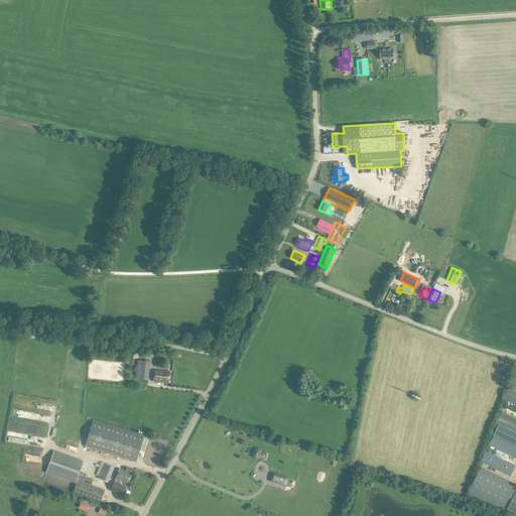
[(459,293),(468,298),(470,293),(461,289),(459,293)]
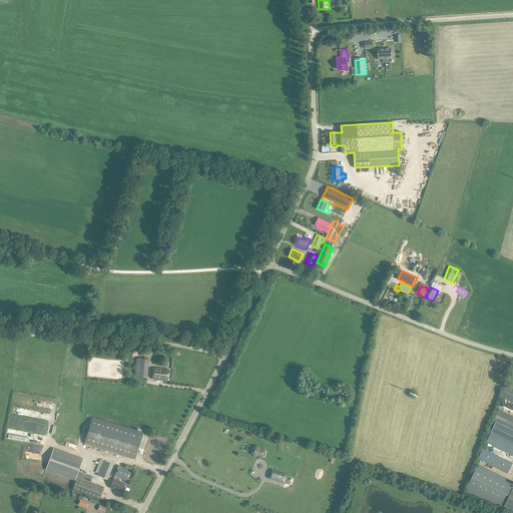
[(148,368),(135,366),(134,378),(147,379),(148,368)]
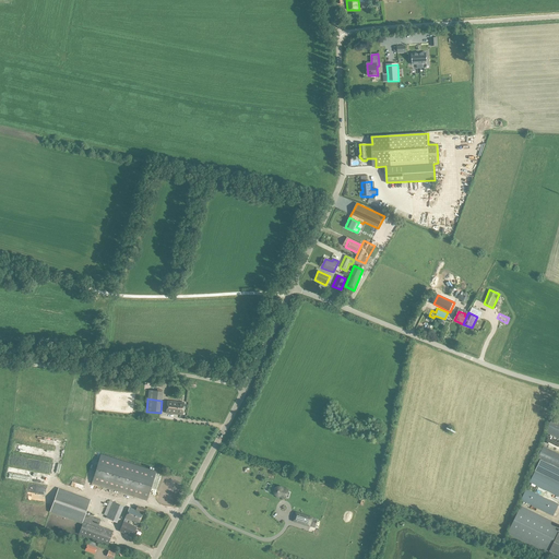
[(183,403),(167,401),(166,413),(182,415),(183,403)]
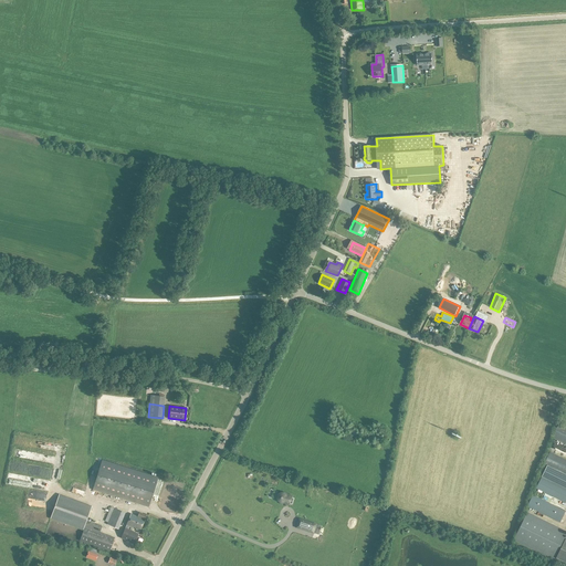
[(565,443),(565,427),(558,425),(553,438),(565,443)]
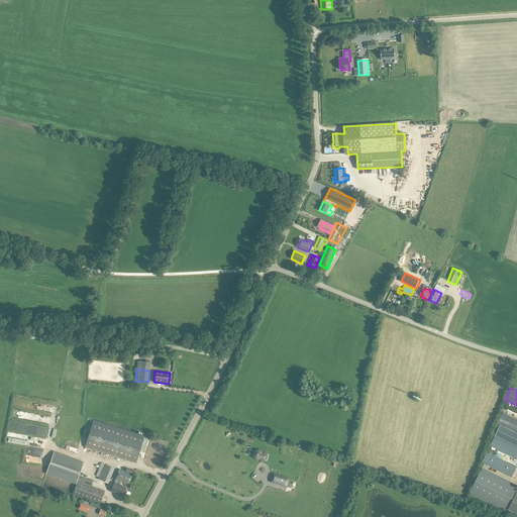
[(516,419),(503,413),(498,423),(516,432),(516,419)]
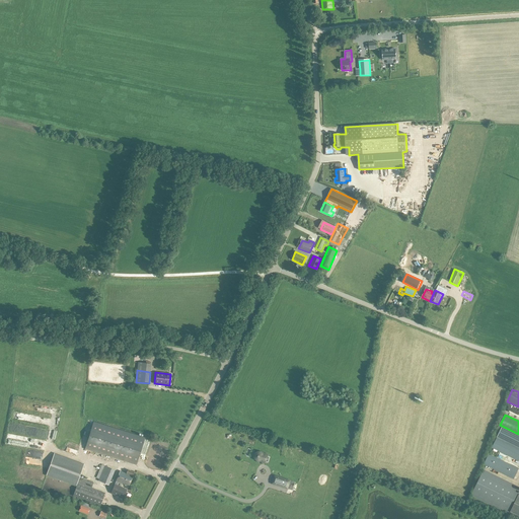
[(84,450),(90,451),(136,465),(143,438),(92,423),(84,450)]
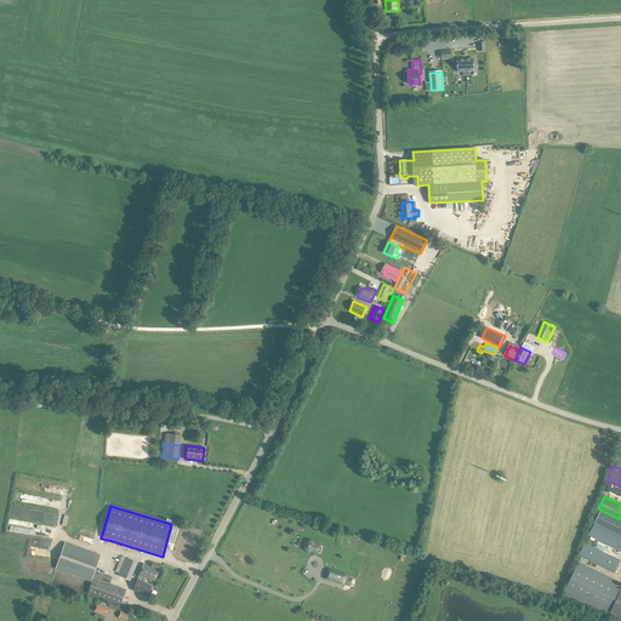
[(620,535),(620,520),(600,511),(594,523),(620,535)]
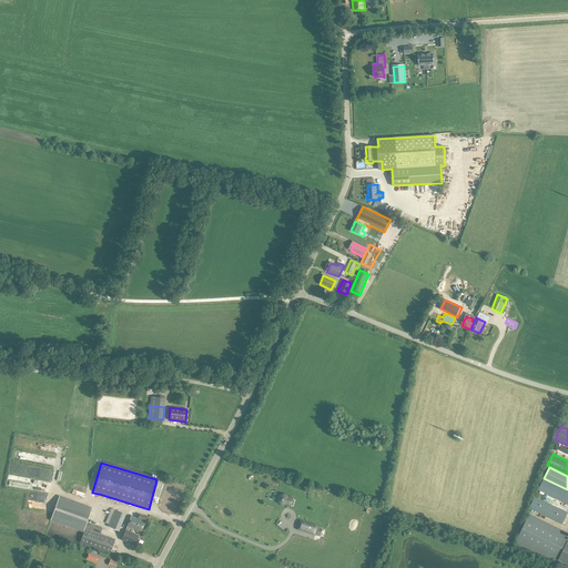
[(567,505),(567,490),(544,479),(538,490),(567,505)]
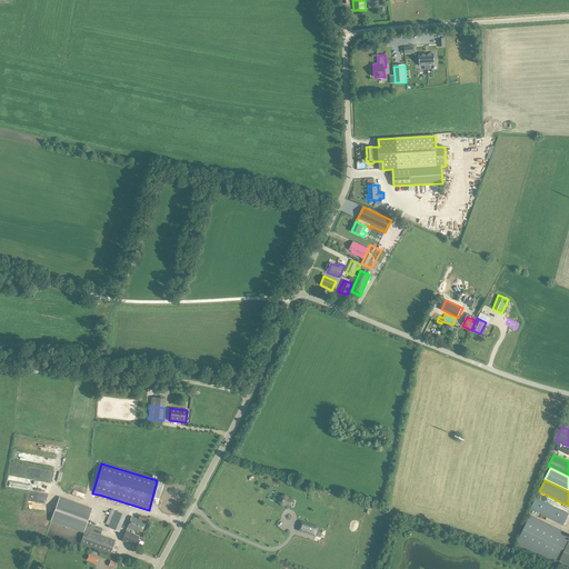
[(331,505),(332,500),(318,493),(316,499),(331,505)]
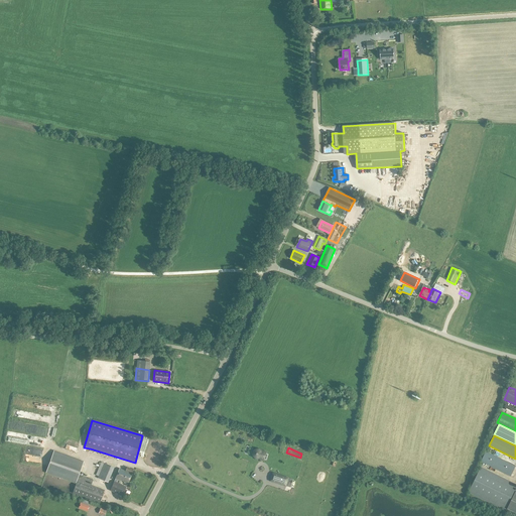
[(255,450),(254,452),(253,453),(253,454),(253,455),(253,456),(254,457),(255,458),(256,458),(256,459),(258,460),(258,459),(264,461),(266,452),(262,450),(262,449),(259,448),(259,449),(257,449),(256,449),(255,450)]
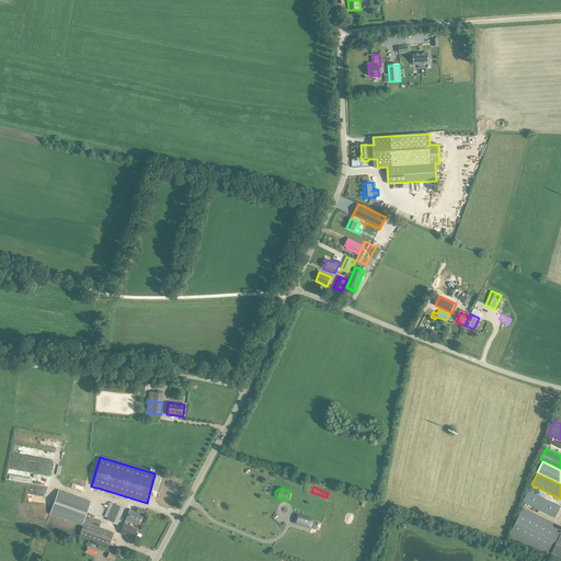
[(91,502),(58,491),(49,514),(82,526),(91,502)]
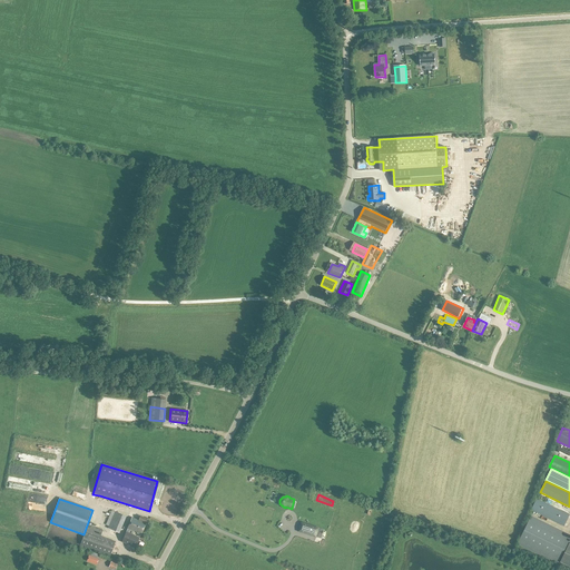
[(564,527),(569,516),(537,499),(531,510),(564,527)]
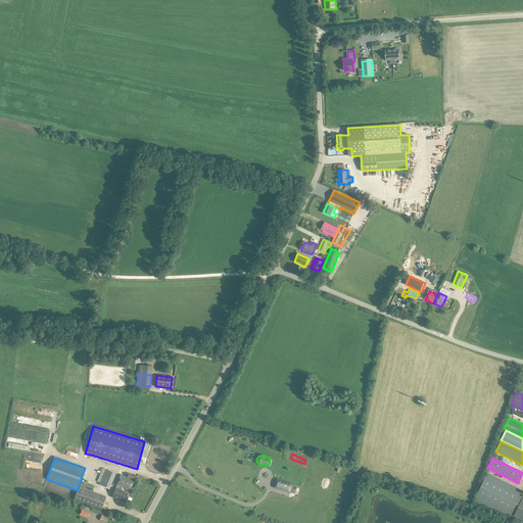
[(105,469),(102,468),(97,481),(100,483),(105,469)]
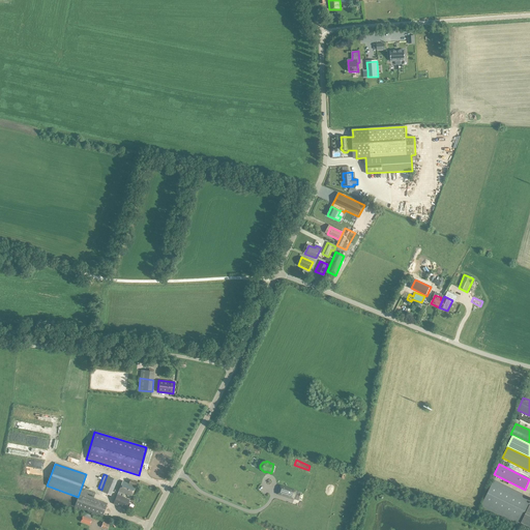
[(122,480),(117,491),(116,494),(122,496),(123,494),(131,497),(135,488),(136,488),(138,482),(130,479),(128,484),(127,484),(127,483),(122,480)]
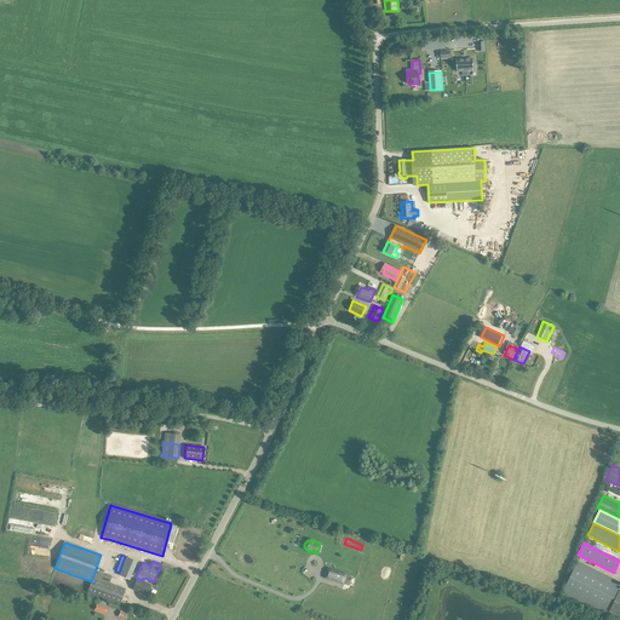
[(562,592),(596,609),(607,614),(619,586),(619,581),(578,562),(562,592)]
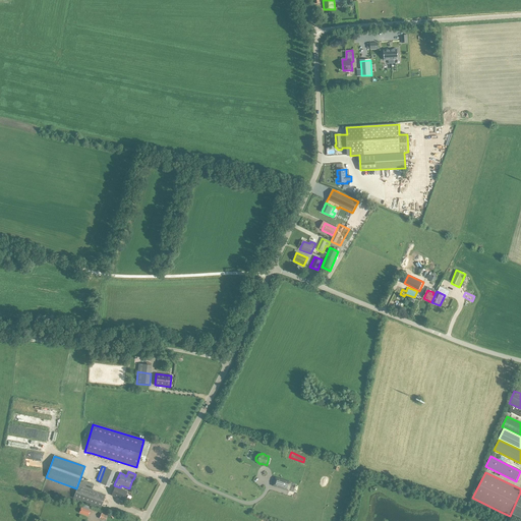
[(276,477),(273,485),(289,490),(291,482),(276,477)]
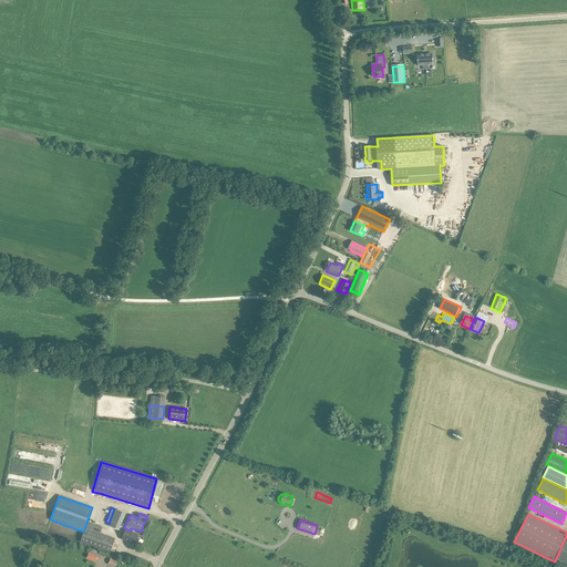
[(86,523),(80,542),(110,553),(115,538),(101,533),(102,528),(86,523)]
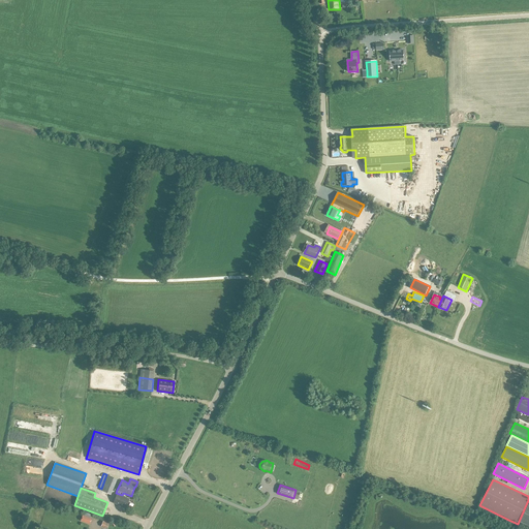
[(122,495),(116,493),(112,502),(126,508),(129,498),(122,495)]
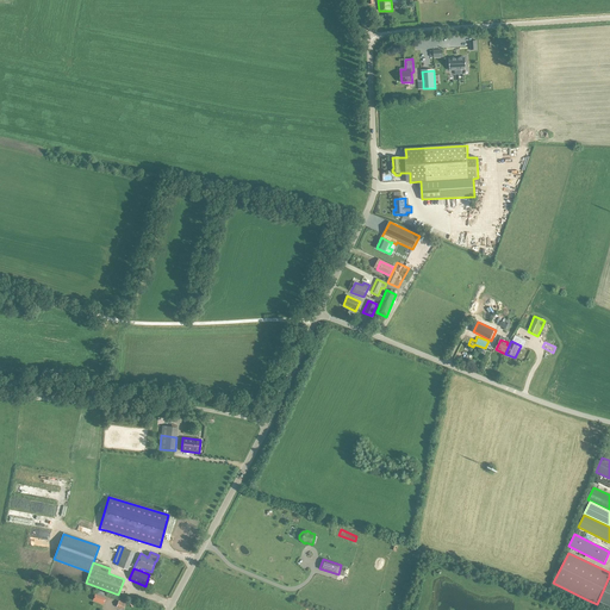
[(119,599),(117,607),(124,609),(126,602),(119,599)]
